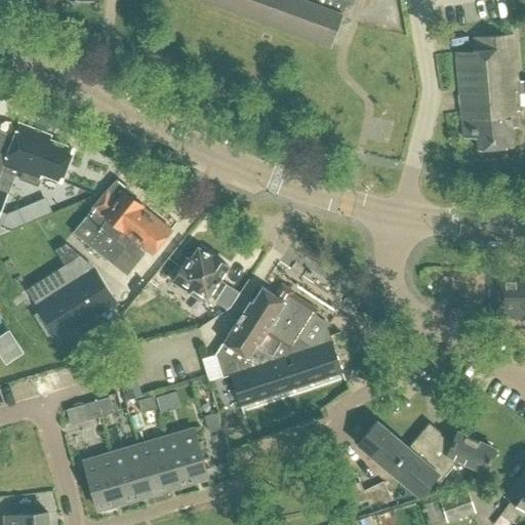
[(210,0),(330,43),(339,17),(342,8),(346,0),(347,0),(351,1),(351,0),(210,0)]
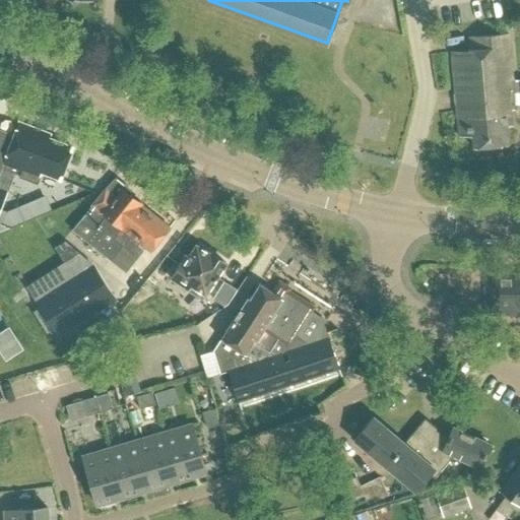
[(472,135),(473,147),(508,144),(507,125),(512,125),(510,110),(514,109),(508,34),(469,37),(470,50),(452,51),(459,136),(472,135)]
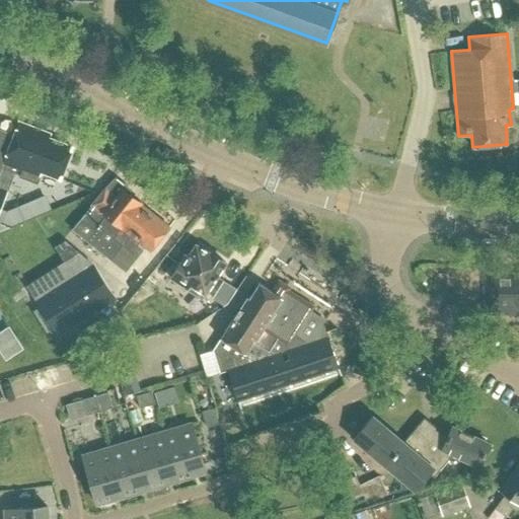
[(0,209),(15,170),(21,173),(22,171),(39,177),(41,172),(59,180),(72,148),(48,138),(50,134),(18,122),(12,137),(0,131),(0,209)]
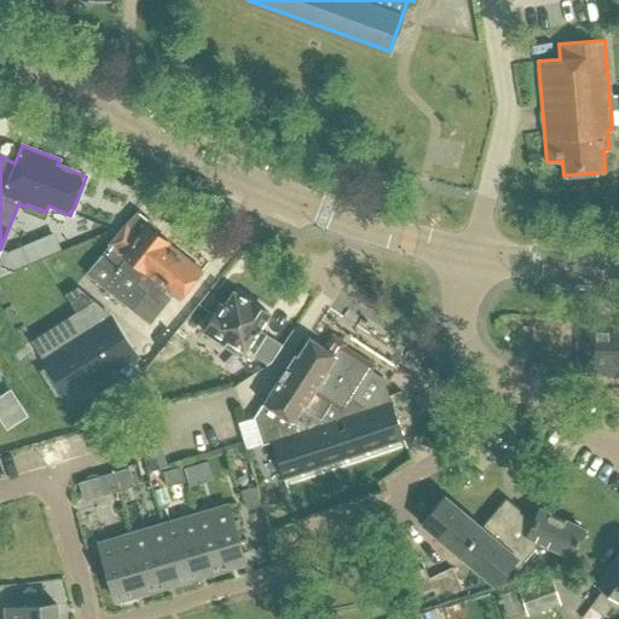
[(97,260),(84,277),(148,328),(173,295),(178,300),(201,272),(168,244),(149,229),(152,224),(138,212),(126,224),(126,225),(109,243),(109,244),(97,260)]
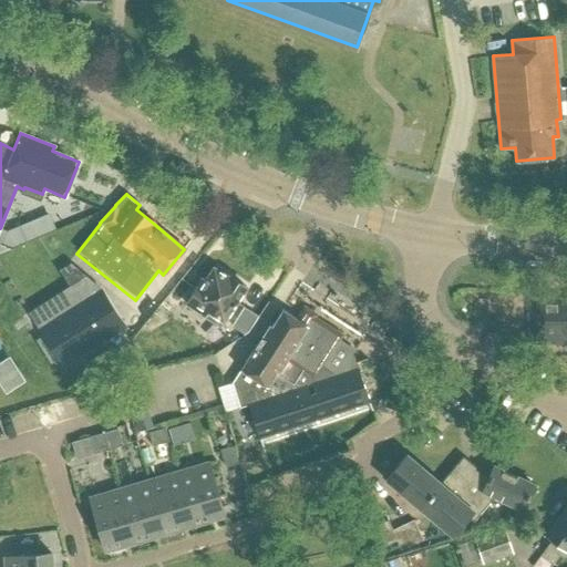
[(0,229),(0,240),(3,243),(12,246),(54,228),(49,215),(7,233),(0,229)]
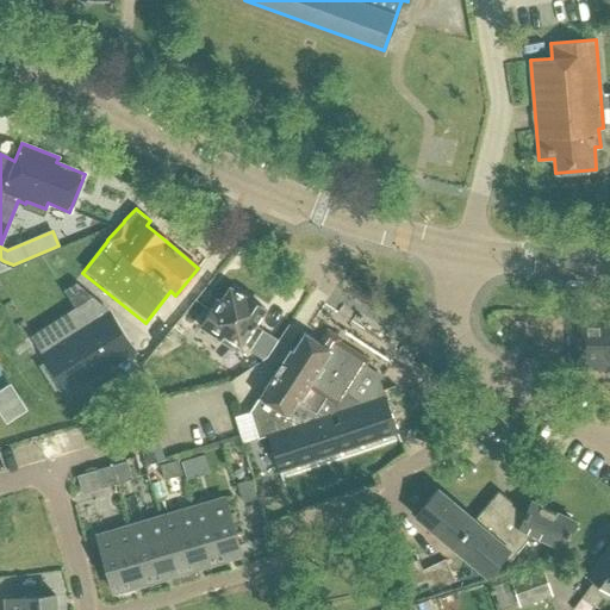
[(224,335),(241,347),(251,330),(265,309),(247,297),(246,298),(230,287),(222,302),(217,299),(211,309),(212,310),(201,327),(222,340),(224,335)]
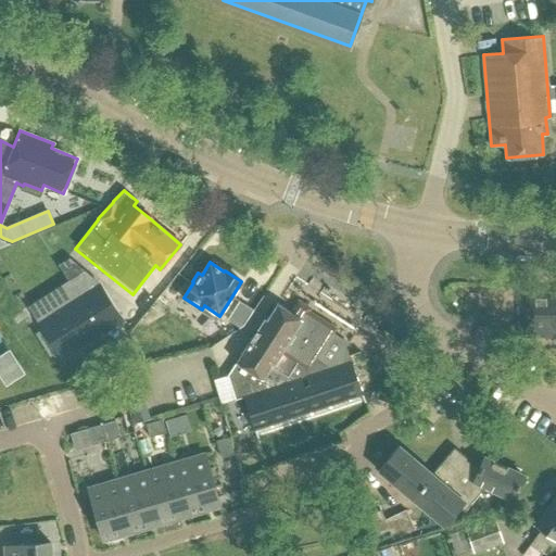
[(99,285),(39,323),(62,358),(122,320),(99,285)]
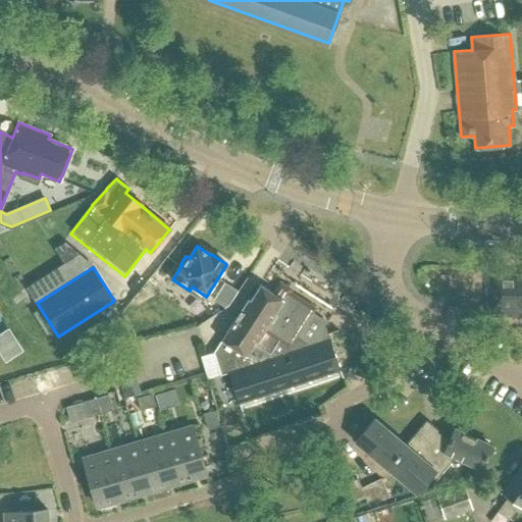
[(521,317),(521,274),(487,275),(487,318),(521,317)]
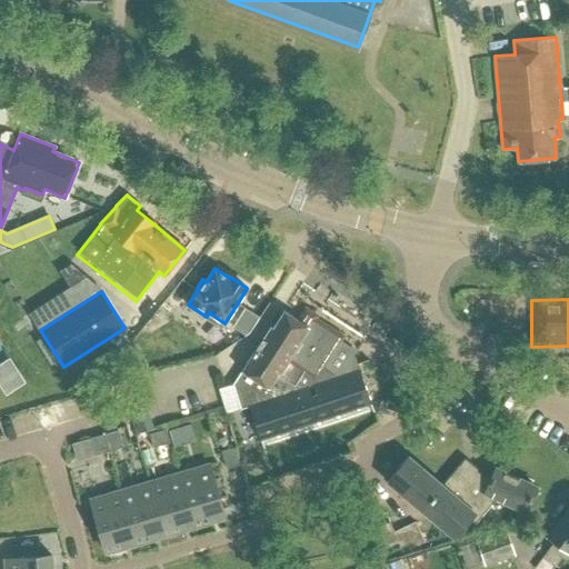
[(249,407),(263,449),(265,448),(261,439),(369,402),(372,412),(373,411),(359,368),(357,369),(352,355),(355,351),(340,341),(343,336),(317,319),(316,313),(308,309),(303,310),(298,319),(285,311),(273,327),(271,326),(232,386),(240,409),(249,407)]
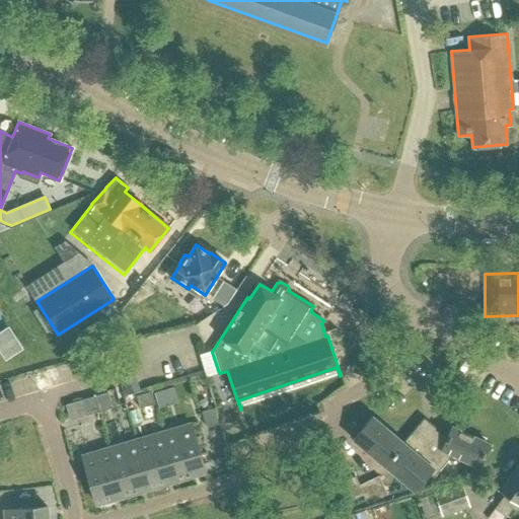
[(224,283),(213,300),(224,307),(227,305),(236,291),(224,283)]
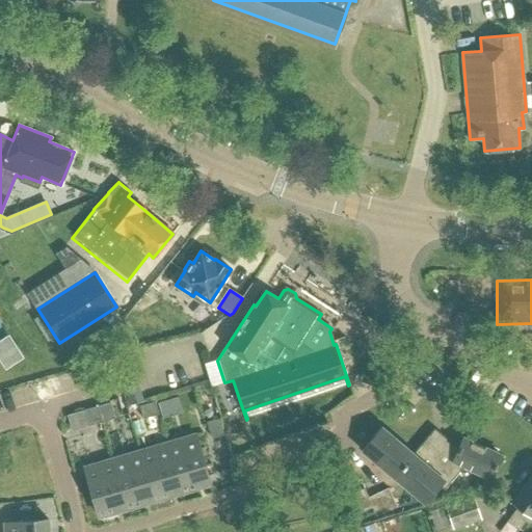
[(0,362),(5,369),(24,357),(19,349),(0,362)]
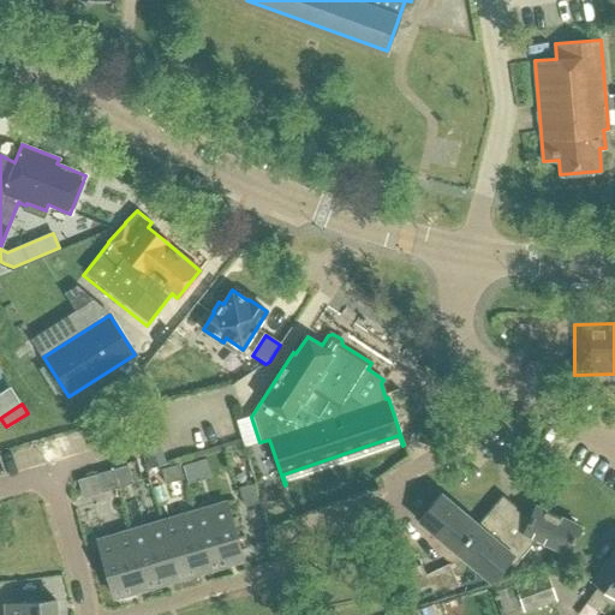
[(149,467),(160,465),(165,463),(159,443),(144,448),(149,467)]
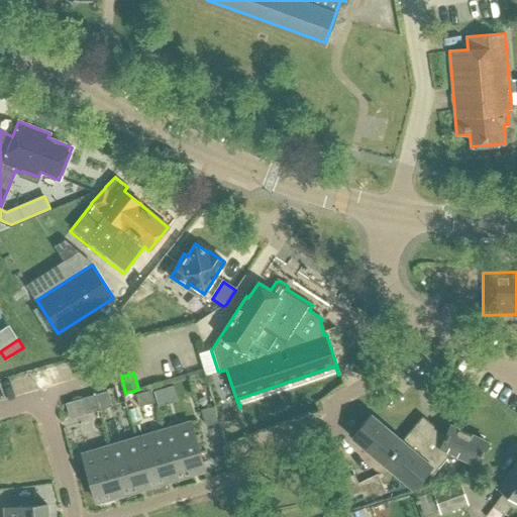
[(149,386),(138,389),(134,391),(137,403),(153,398),(149,386)]
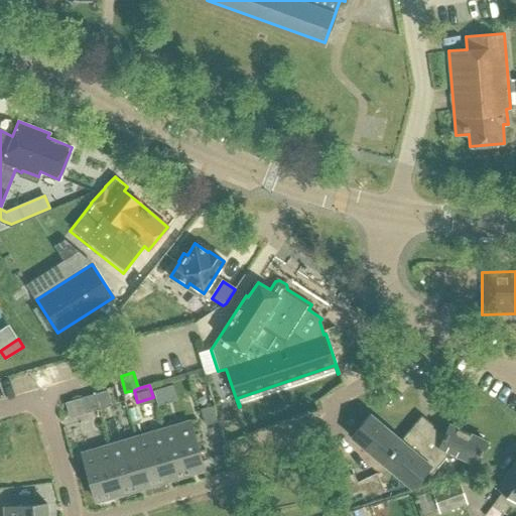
[(110,404),(105,389),(94,393),(98,408),(110,404)]
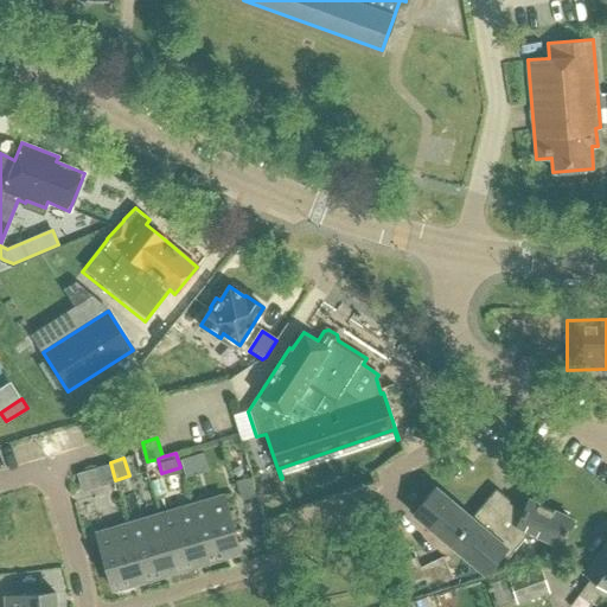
[(115,480),(110,462),(96,466),(101,484),(115,480)]
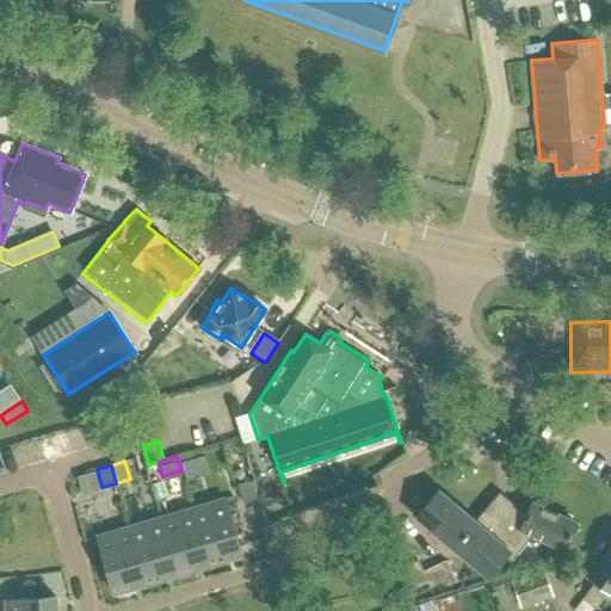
[(260,505),(254,487),(240,492),(246,510),(260,505)]
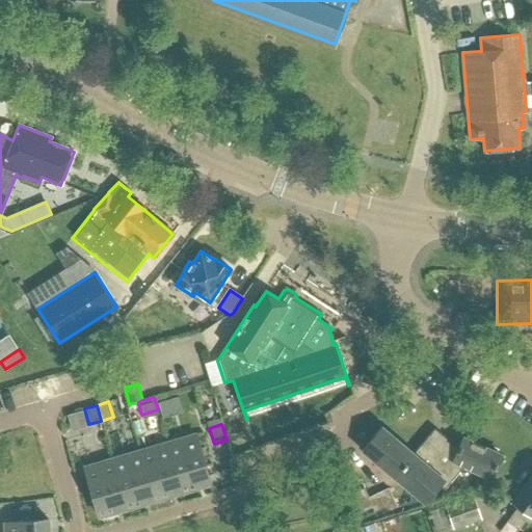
[(363,448),(425,501),(440,484),(445,487),(462,467),(490,479),(502,455),(462,436),(457,448),(434,428),(413,454),(380,427),(363,448)]
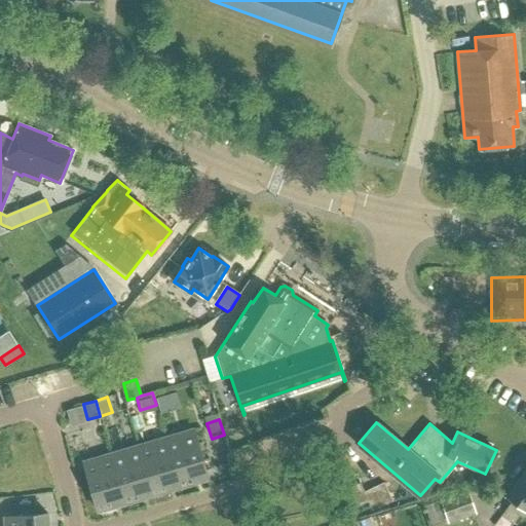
[(207,473),(194,431),(166,440),(178,481),(207,473)]
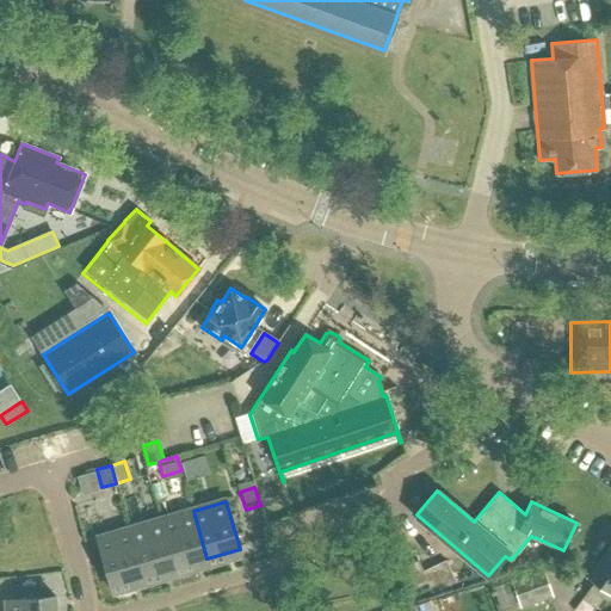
[(207,559),(193,511),(161,520),(176,568),(207,559)]
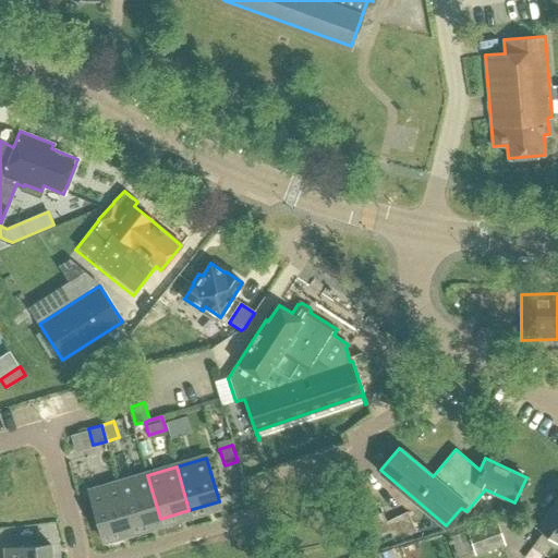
[(160,519),(147,475),(119,483),(131,526),(160,519)]
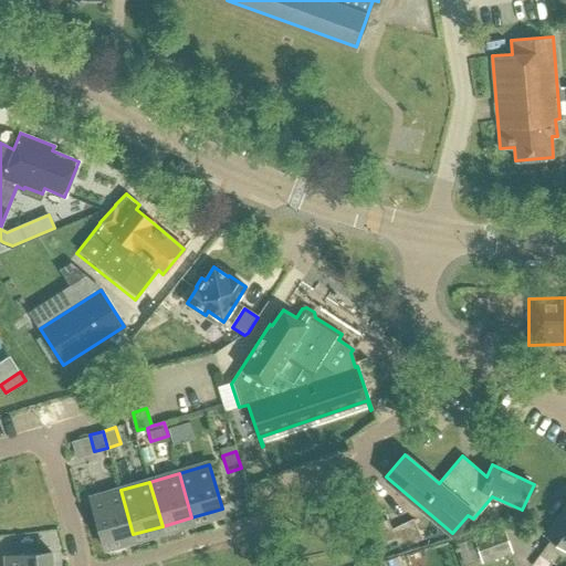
[(133,534),(121,490),(90,500),(103,544),(133,534)]
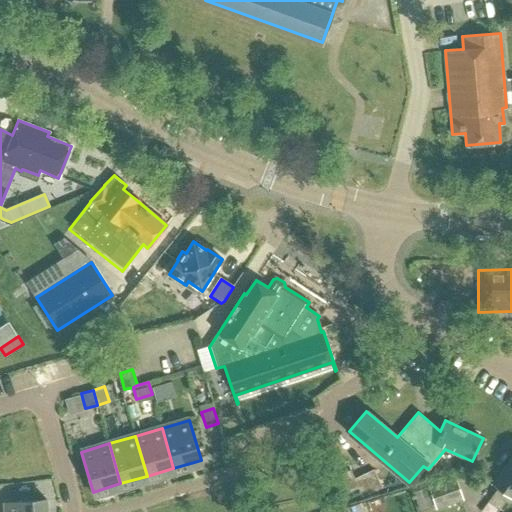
[(511,457),(492,484),(511,499),(511,457)]
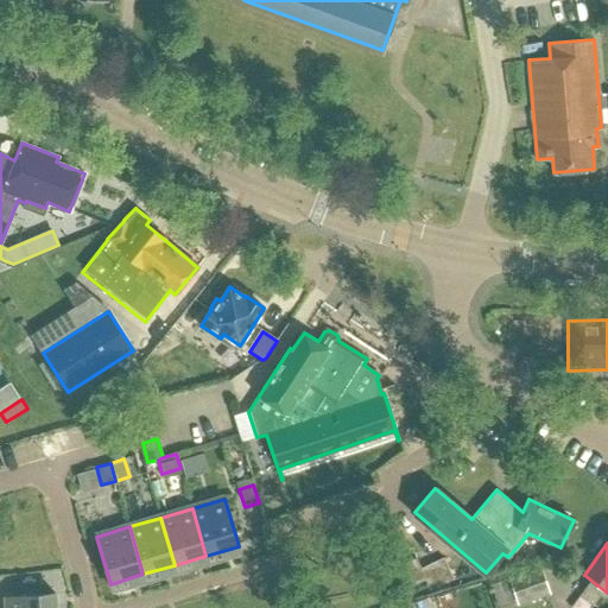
[(425,578),(430,589),(454,577),(443,556),(420,567),(416,556),(404,563),(413,584),(425,578)]
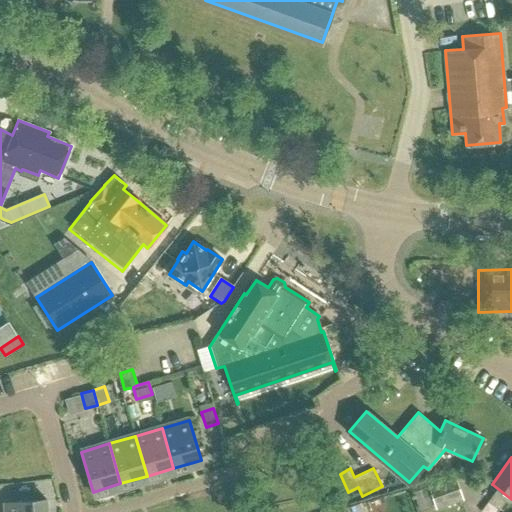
[(428,484),(436,509),(464,499),(456,475),(428,484)]
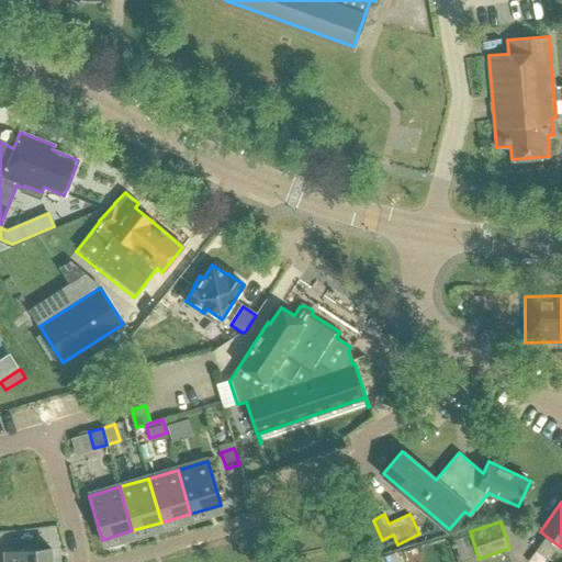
[(473,555),(467,535),(452,540),(459,561),(473,555)]
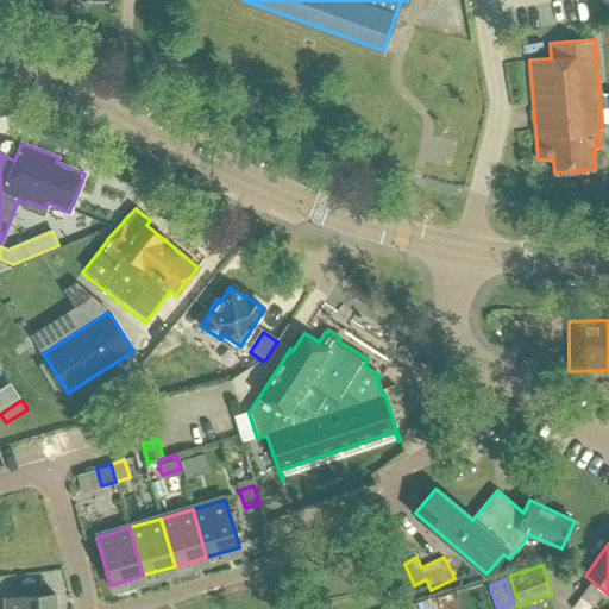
[(5,598),(6,608),(56,608),(55,594),(5,598)]
